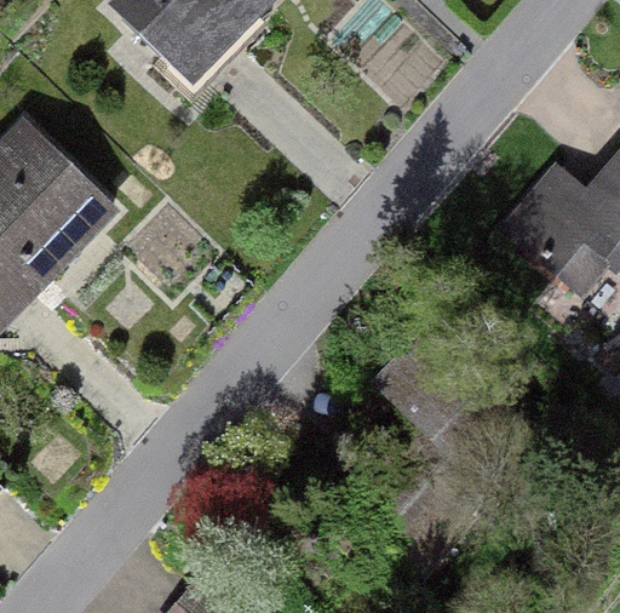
[(149,43),(194,85),(275,0),(108,0),(107,1),(149,43)]
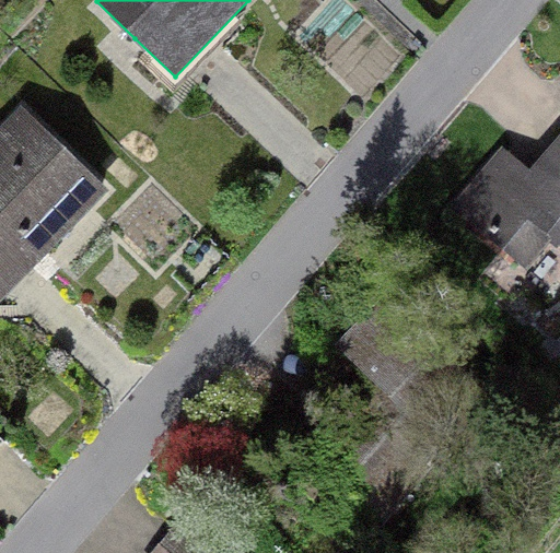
[(21,105),(0,125),(0,301),(43,258),(108,190),(21,105)]
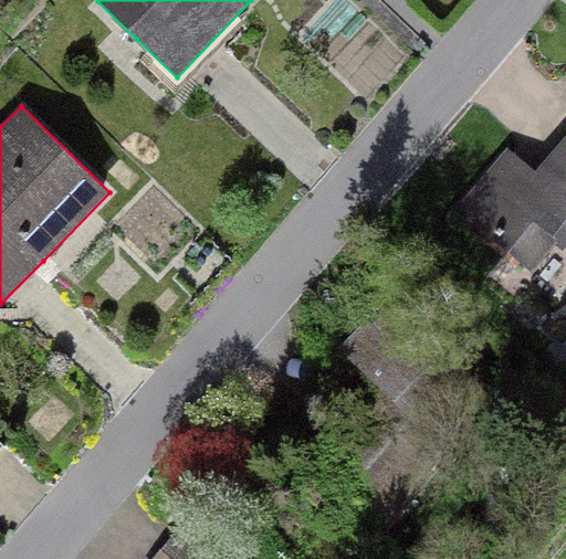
[(565,248),(565,134),(535,169),(506,145),(456,203),(533,271),(558,242),(565,248)]
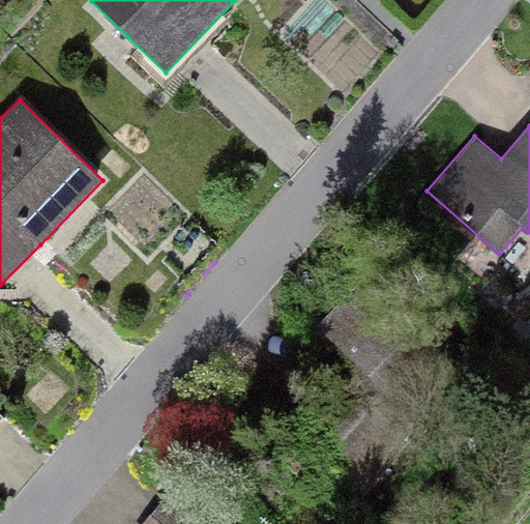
[(331,393),(319,381),(267,440),(311,473),(319,470),(356,503),(465,376),(366,273),(318,322),(357,362),(331,393)]
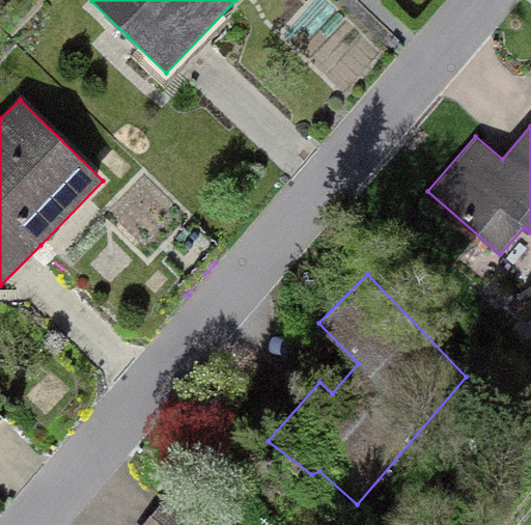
[(200,524),(166,496),(140,524),(200,524)]
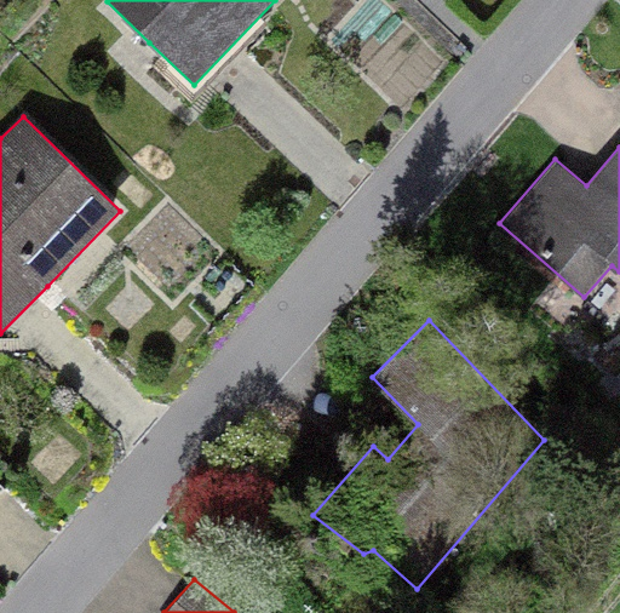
All buildings are outlined.
